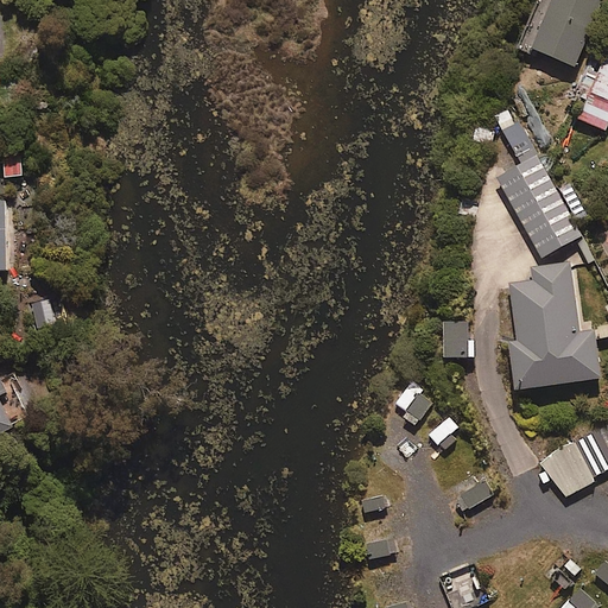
[(602,0),(543,0),(521,50),(534,56),(538,49),(575,64),(602,0)]
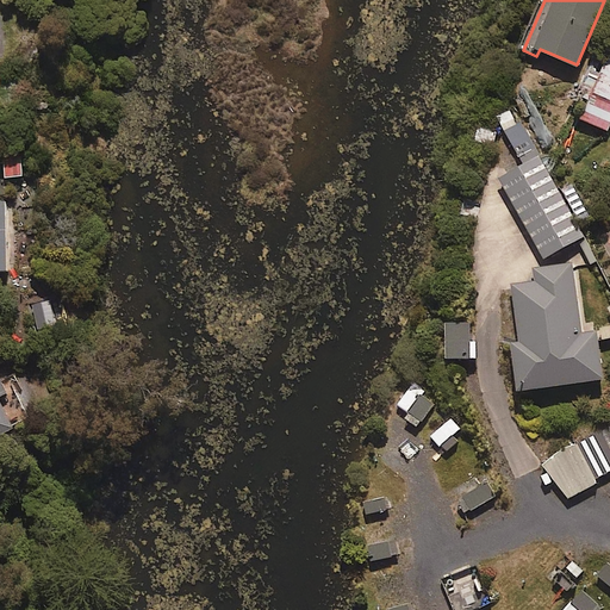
[(609,48),(580,118),(576,116),(566,139),(579,144),(589,122),(608,129),(609,122),(609,48)]
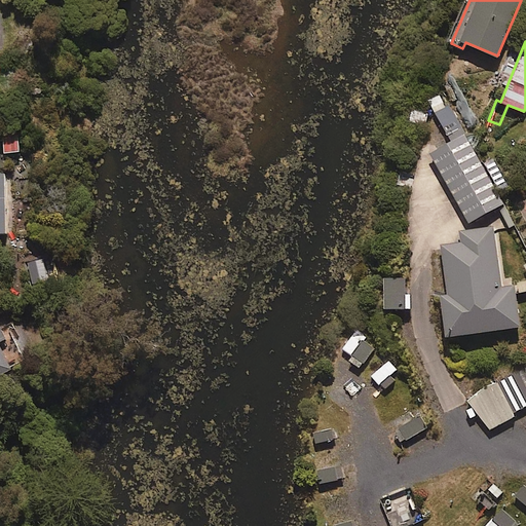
[(447,105),(440,91),(427,98),(449,138),(429,149),(468,222),(502,203),(473,148),(480,135),(474,130),(468,140),(448,104),(447,105)]
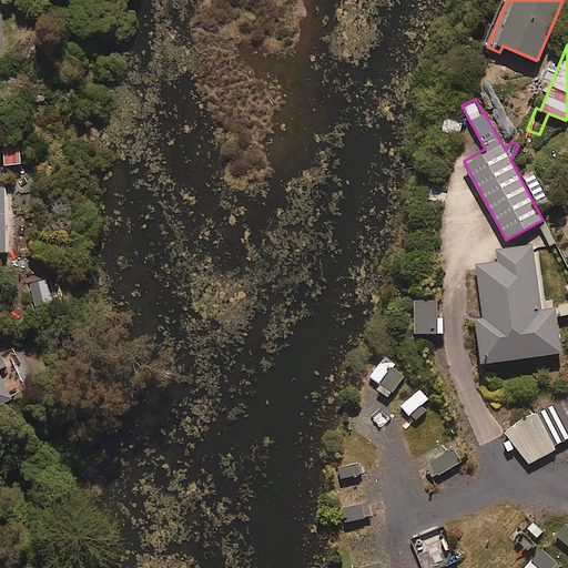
[(20,164),(21,135),(3,135),(3,164),(20,164)]
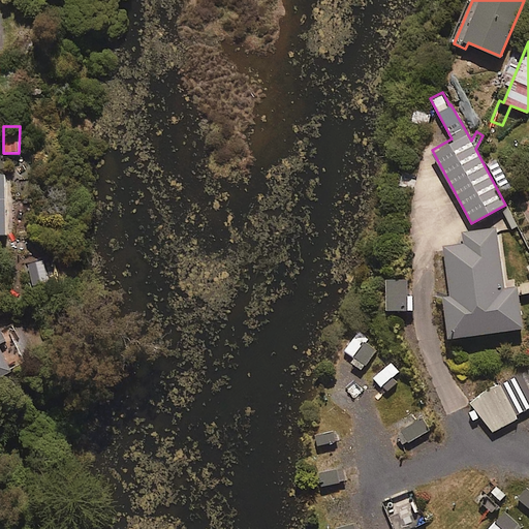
[(449,338),(523,328),(519,297),(528,292),(528,262),(526,265),(528,271),(528,280),(505,288),(496,228),(464,234),(465,244),(443,247),(450,296),(443,297),(449,338)]
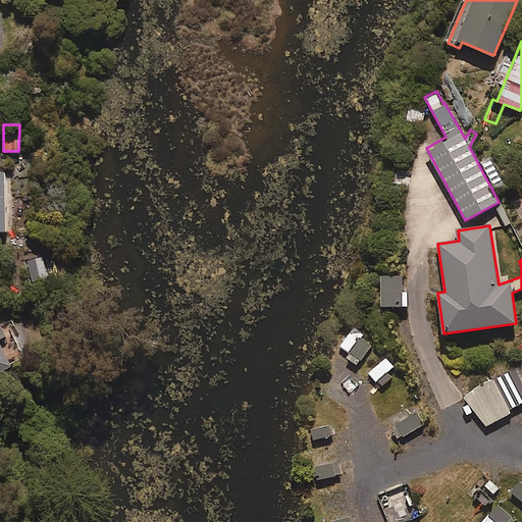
[(59,282),(57,256),(29,258),(31,284),(59,282)]
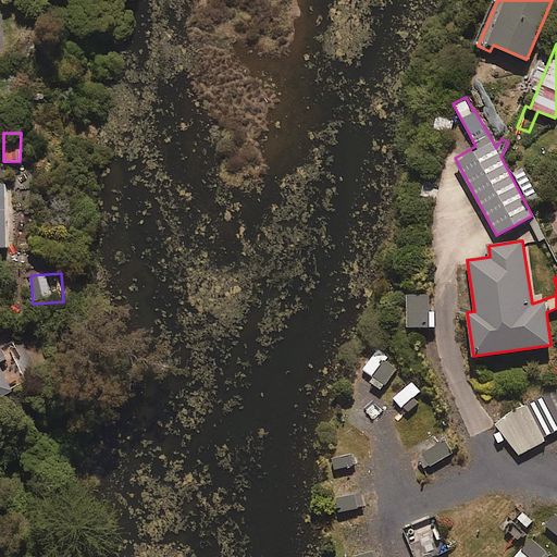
[(406,294),(407,326),(434,325),(434,312),(430,313),(429,294),(406,294)]
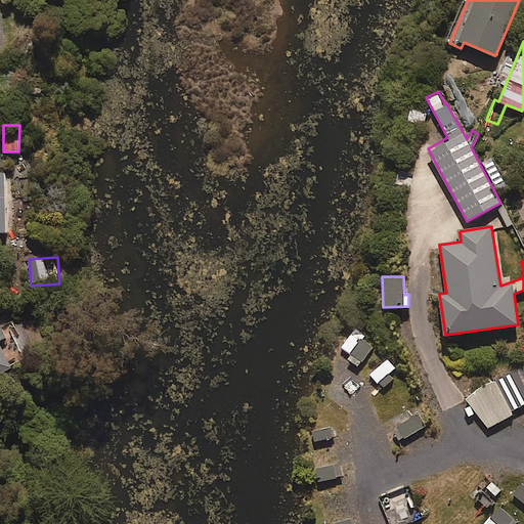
[(0,373),(25,359),(12,338),(19,334),(12,320),(5,324),(0,315),(0,373)]
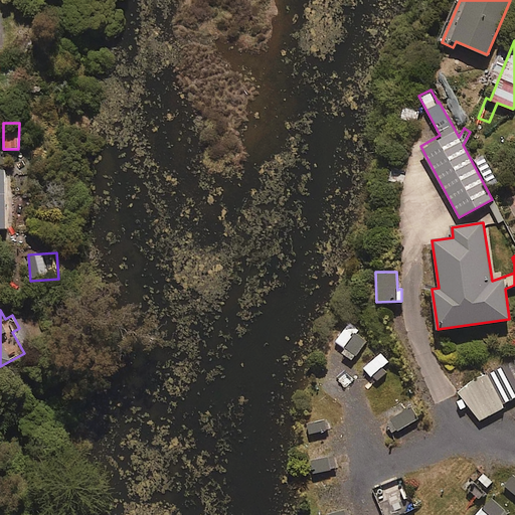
[(514,357),(485,374),(460,390),(479,420),(504,404),(503,402),(514,395),(514,357)]
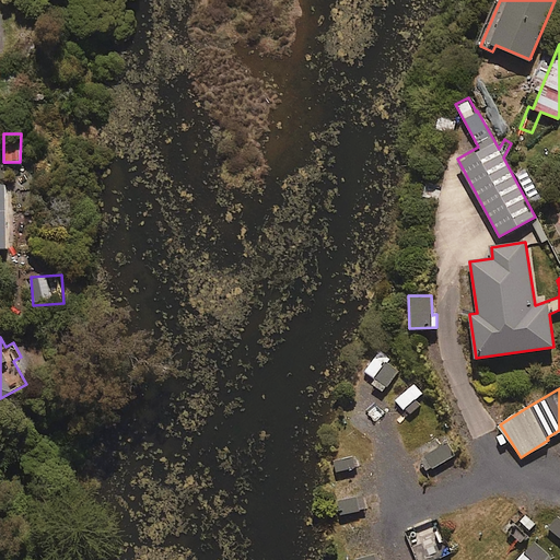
[(418,559),(430,559),(448,555),(440,526),(410,535),(418,559)]
